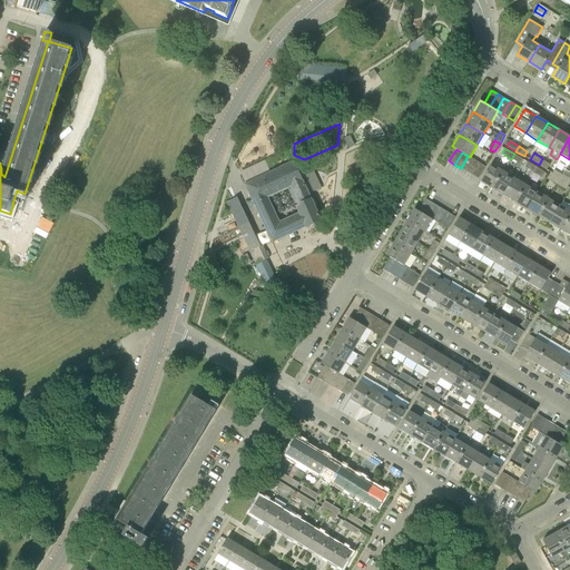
[(519,164),(522,159),(514,154),(511,159),(519,164)]
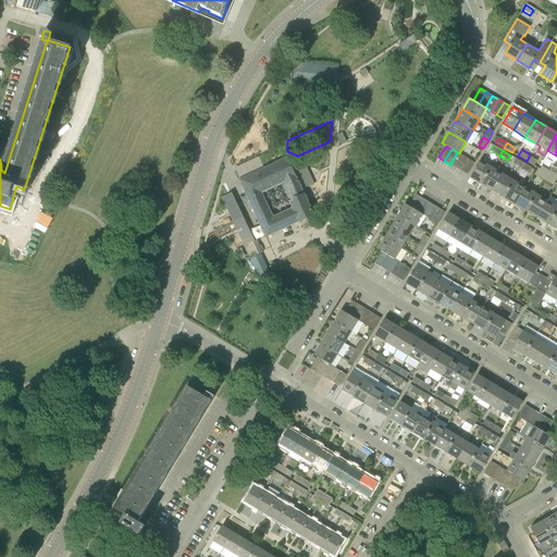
[(450,164),(456,168),(463,156),(459,153),(457,152),(450,164)]
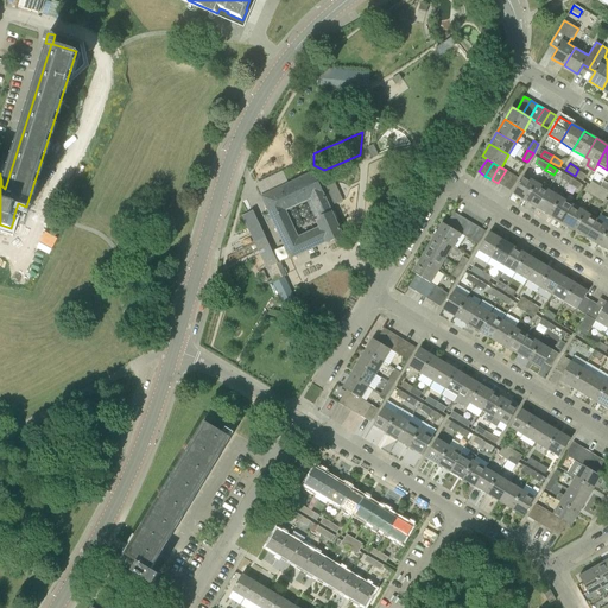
[(498,183),(504,187),(512,173),(506,170),(498,183)]
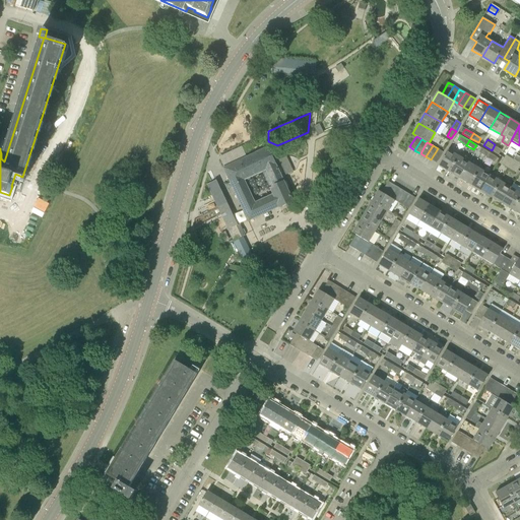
[(499,154),(502,150),(494,146),(492,150),(499,154)]
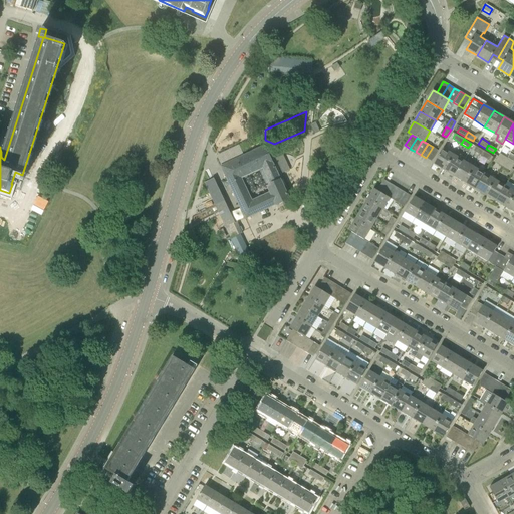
[(276,204),(276,205),(289,199),(264,146),(222,166),(246,217),(246,218),(276,204)]
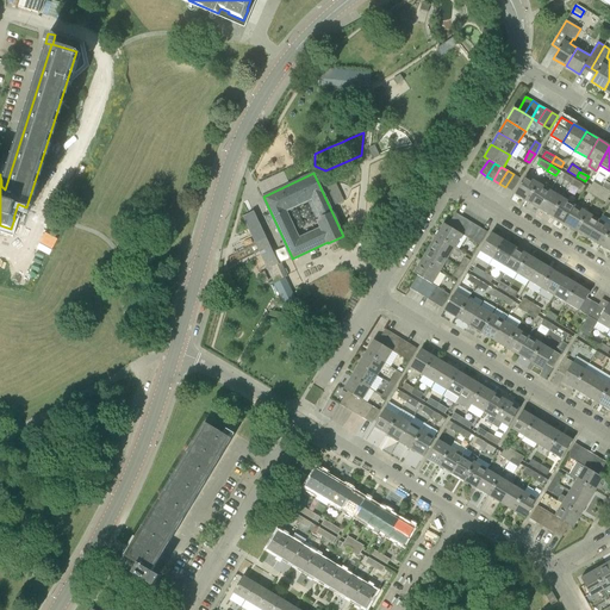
[(505,187),(512,191),(520,179),(514,174),(505,187)]
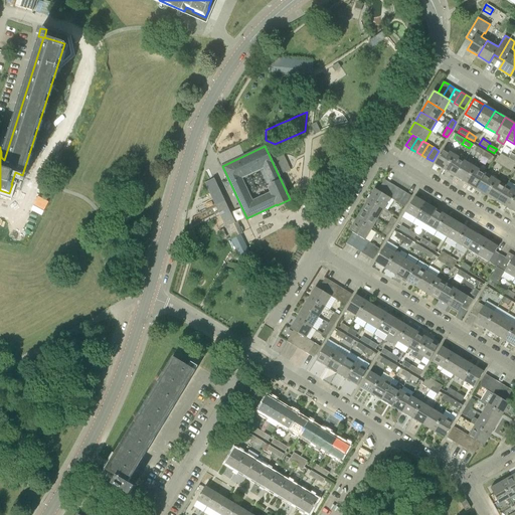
[(483,156),(485,152),(477,147),(475,151),(483,156)]
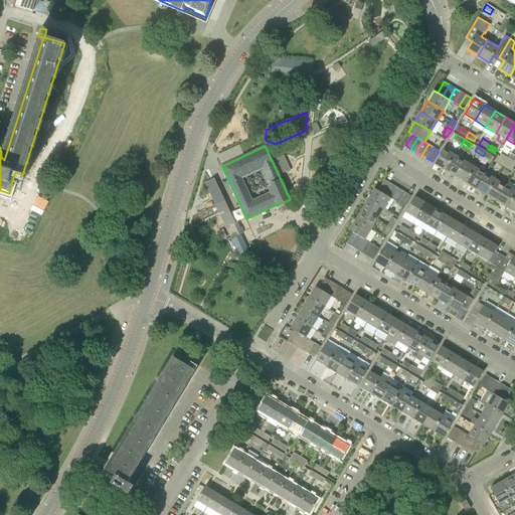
[(435,164),(445,170),(454,155),(444,148),(435,164)]
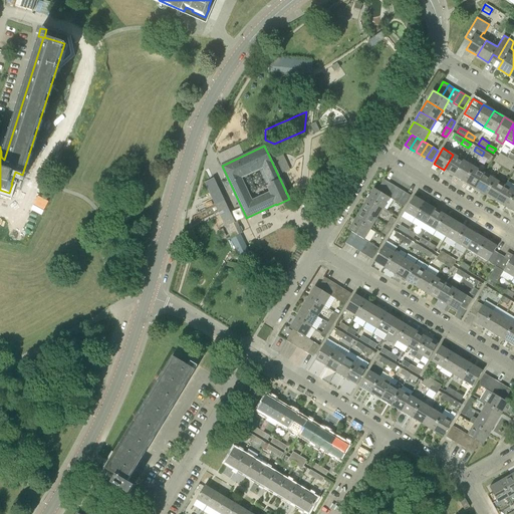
[(489,160),(491,156),(484,152),(482,156),(489,160)]
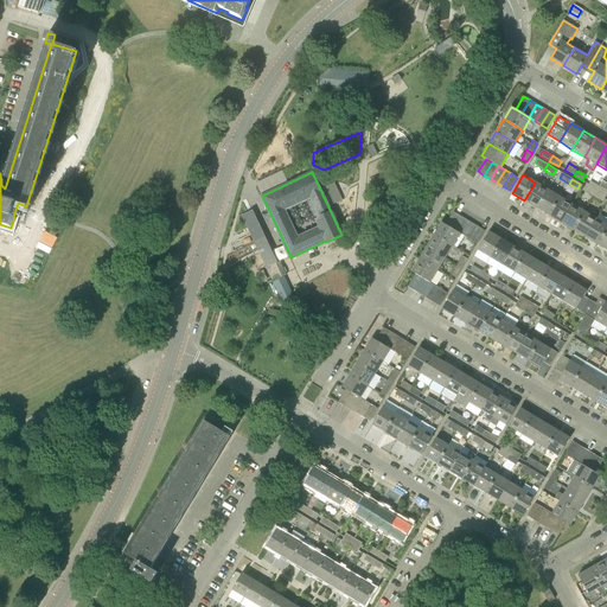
[(596,191),(600,186),(590,180),(587,186),(596,191)]
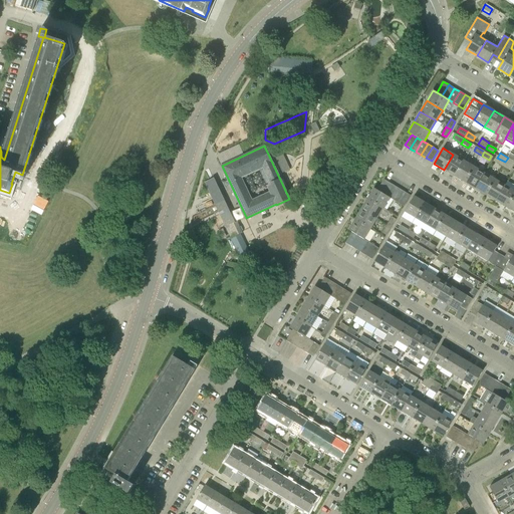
[(288,169),(282,155),(278,156),(274,158),(281,173),(288,169)]
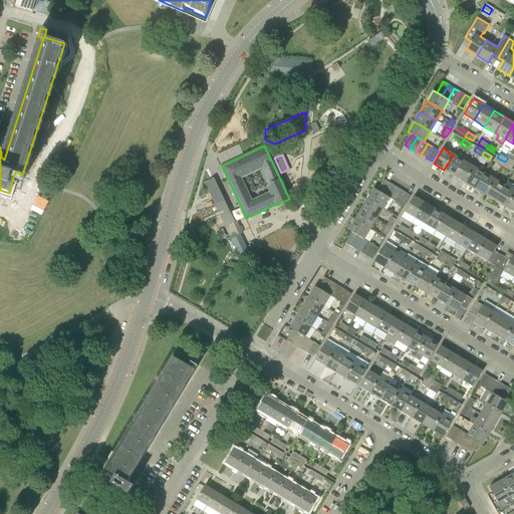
[(444,170),(454,176),(464,161),(453,155),(444,170)]
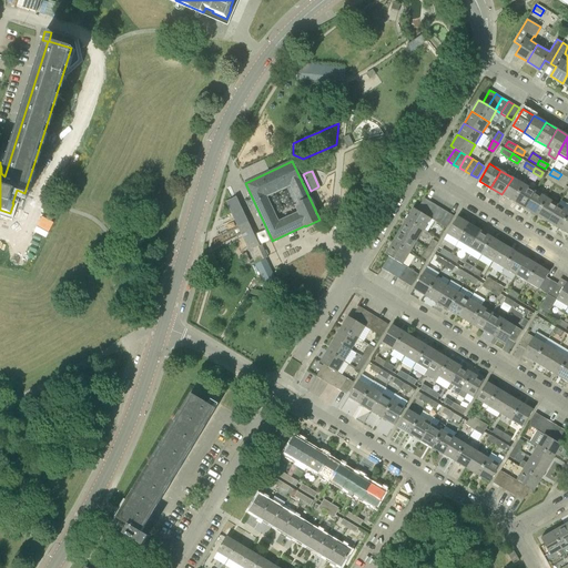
[(556,184),(558,179),(549,174),(547,179),(556,184)]
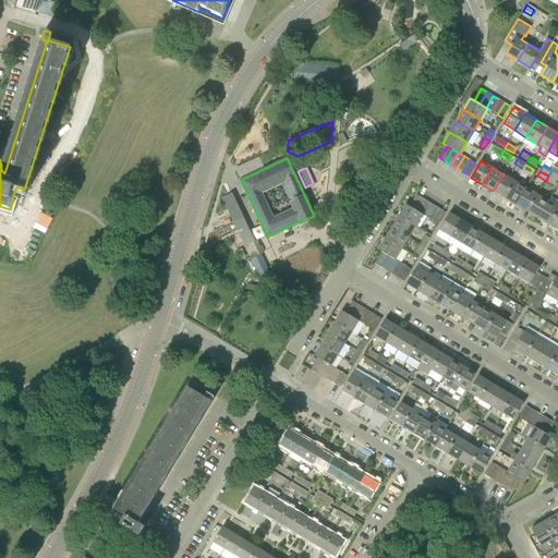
[(557,181),(557,178),(557,174),(552,171),(548,176),(557,181)]
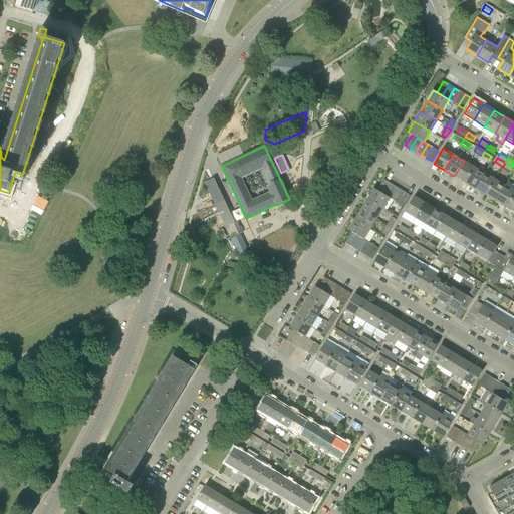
[(454,176),(465,182),(474,167),(464,161),(454,176)]
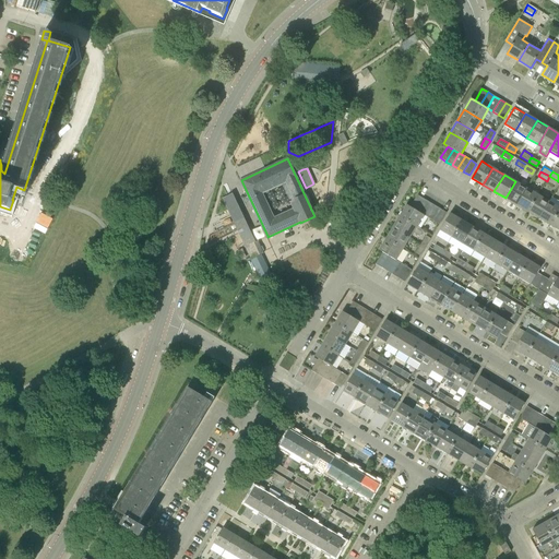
[(555,186),(558,181),(549,176),(547,181),(555,186)]
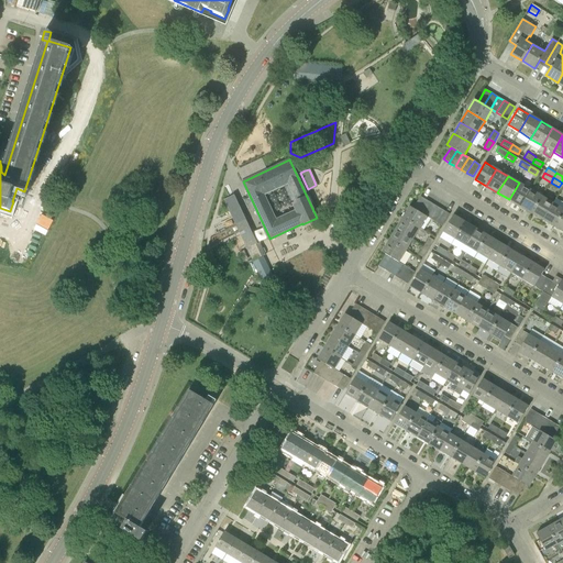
[(509,199),(520,207),(530,189),(519,183),(509,199)]
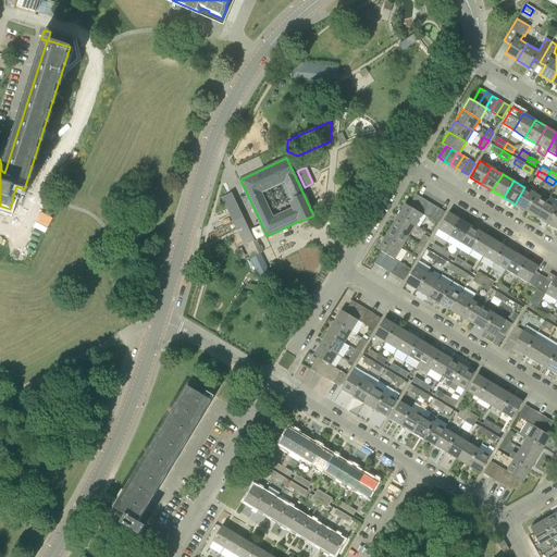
[(515,205),(525,211),(536,195),(524,187),(515,205)]
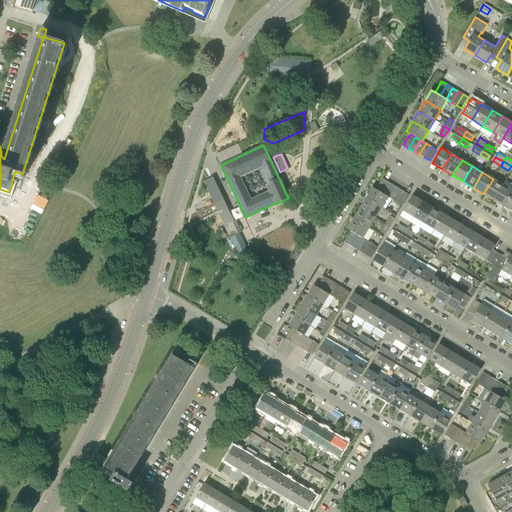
[(236,220),(234,222),(213,176),(204,180),(214,204),(214,203),(224,225),(230,237),(242,231),(236,220)]
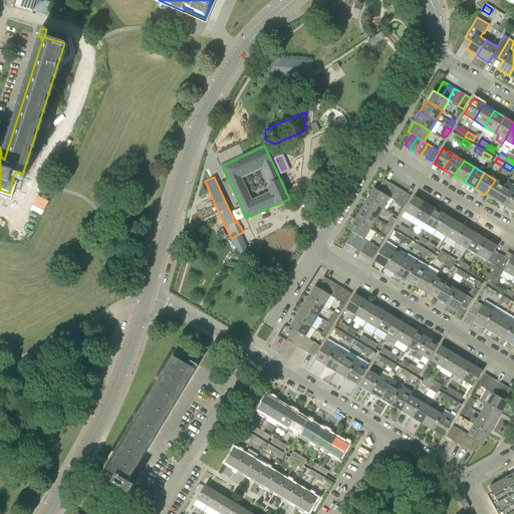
[(377,190),(382,194),(390,183),(383,180),(377,190)]
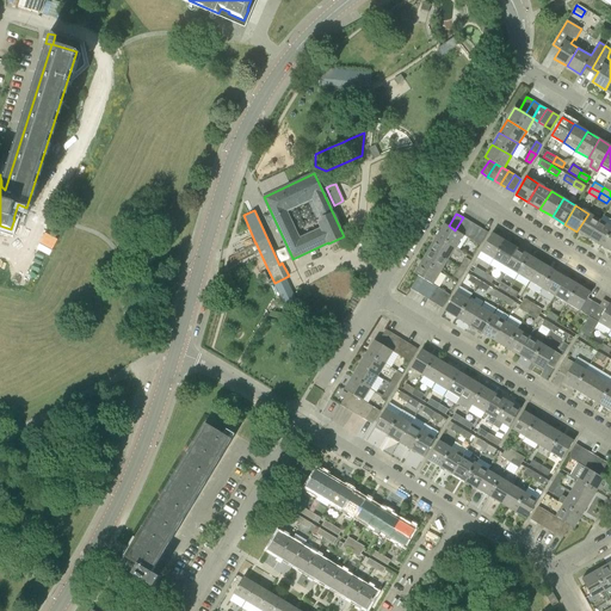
[(576,232),(590,239),(600,221),(588,214),(576,232)]
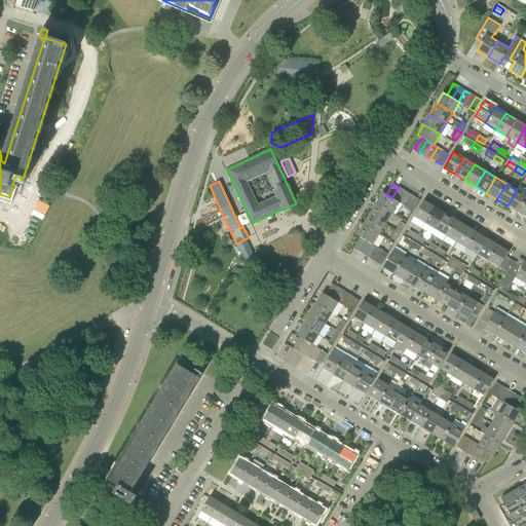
[(391,198),(398,201),(404,190),(399,187),(391,198)]
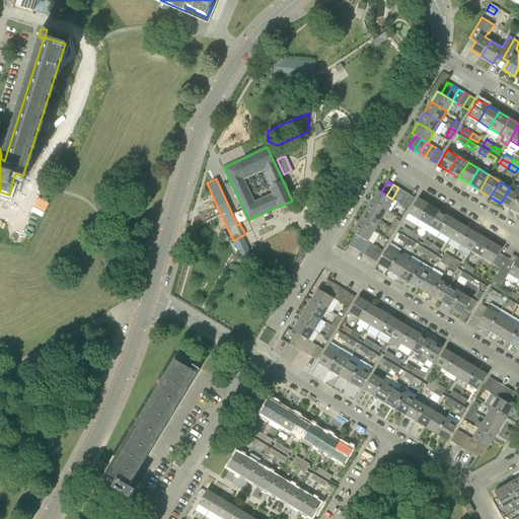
[(392,199),(396,202),(398,203),(404,192),(398,188),(392,199)]
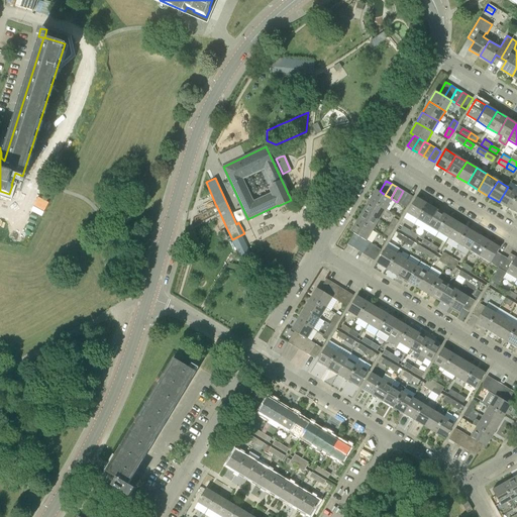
[(499,202),(509,208),(516,195),(516,192),(508,187),(499,202)]
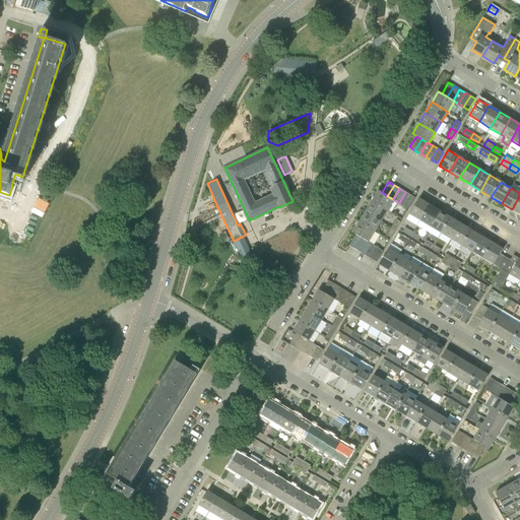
[(391,212),(397,202),(393,199),(387,196),(382,192),(378,190),(372,201),(388,210),(391,212)]
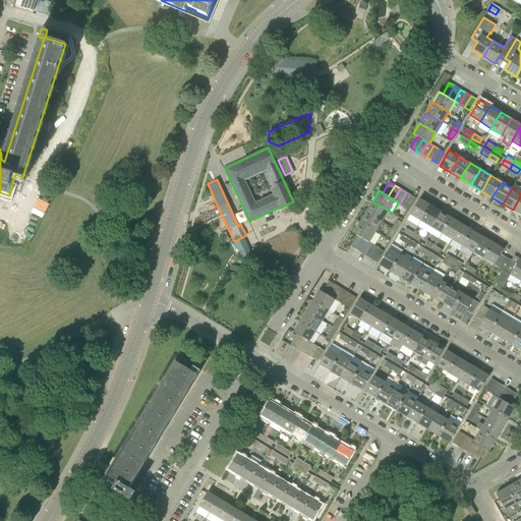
[(400,204),(404,206),(411,195),(406,192),(400,204)]
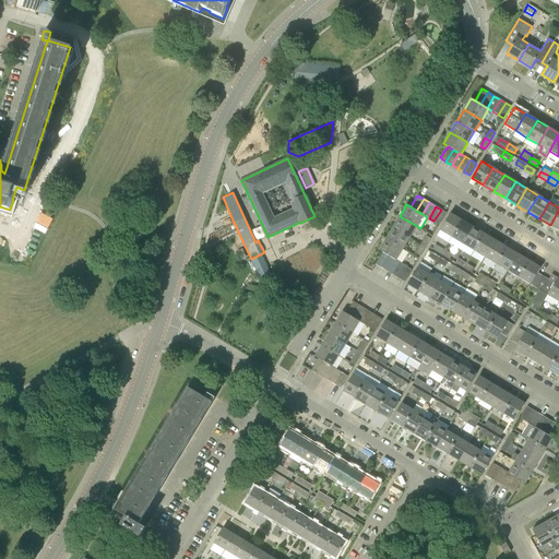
[(433,221),(439,224),(447,213),(441,210),(433,221)]
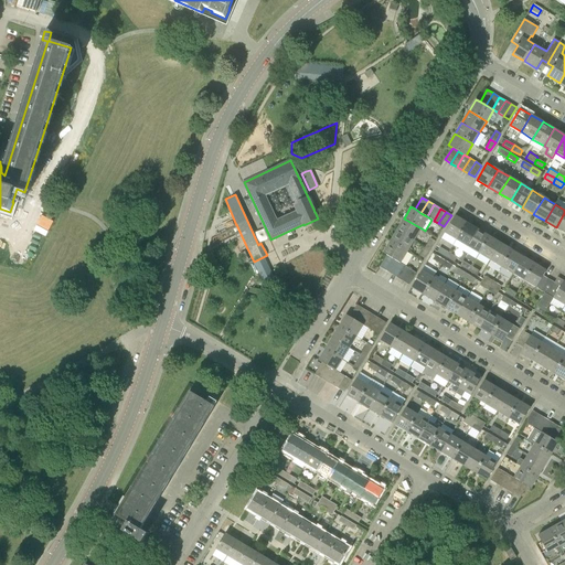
[(445,233),(456,240),(467,222),(455,215),(445,233)]
